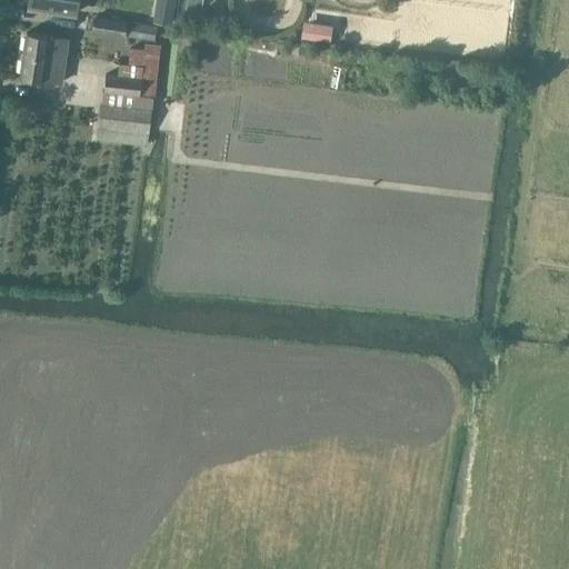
[(78,0),(32,0),(31,10),(76,17),(78,0)]
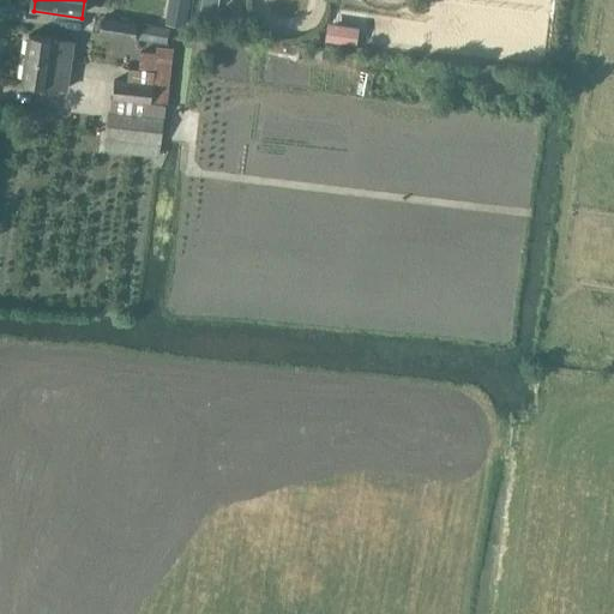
[(333,7),(329,25),(361,32),(366,13),(333,7)]
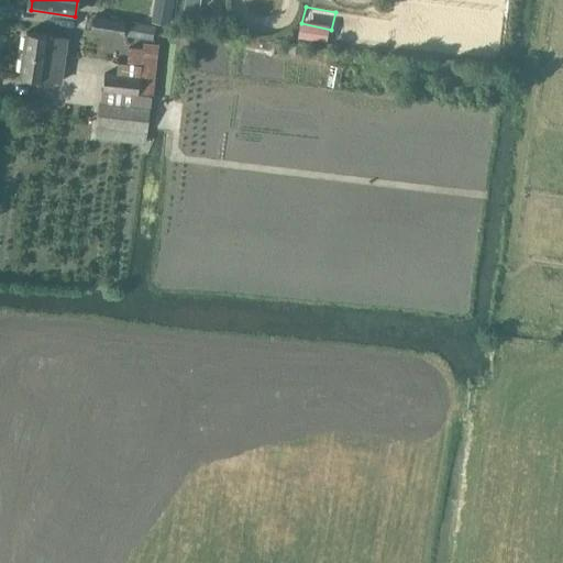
[(123,19),(94,14),(92,29),(121,33),(123,19)]
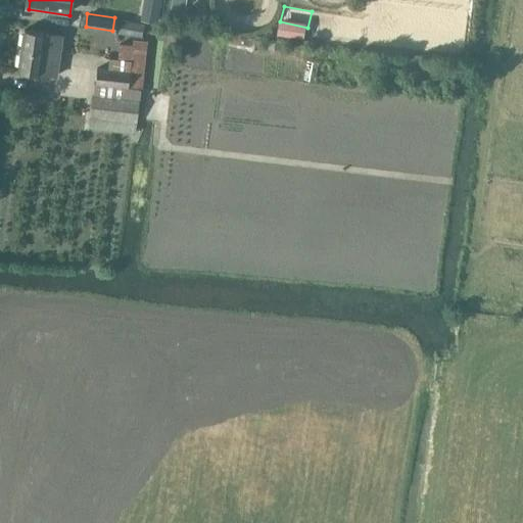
[(144,22),(119,19),(115,33),(143,37),(144,22)]
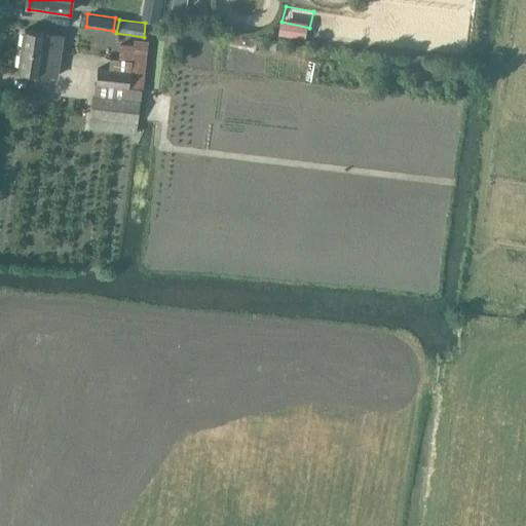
[(27,30),(21,72),(57,77),(63,36),(27,30)]
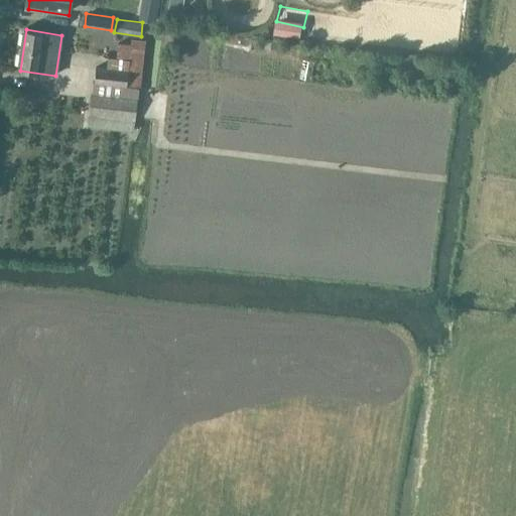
[(282,49),(283,40),(265,38),(264,47),(282,49)]
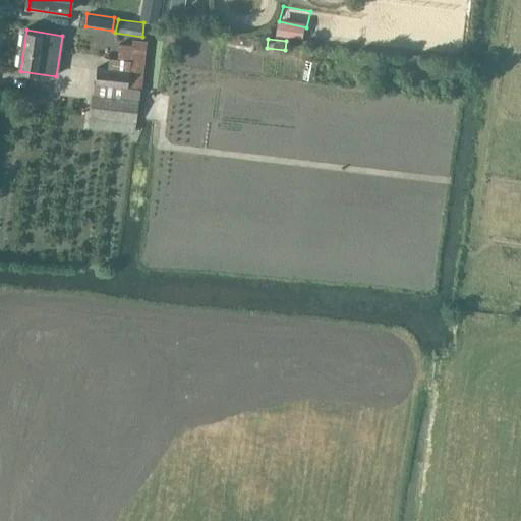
[(97,67),(89,128),(134,134),(138,101),(140,102),(149,44),(133,42),(132,45),(119,43),(117,57),(109,56),(107,69),(97,67)]
